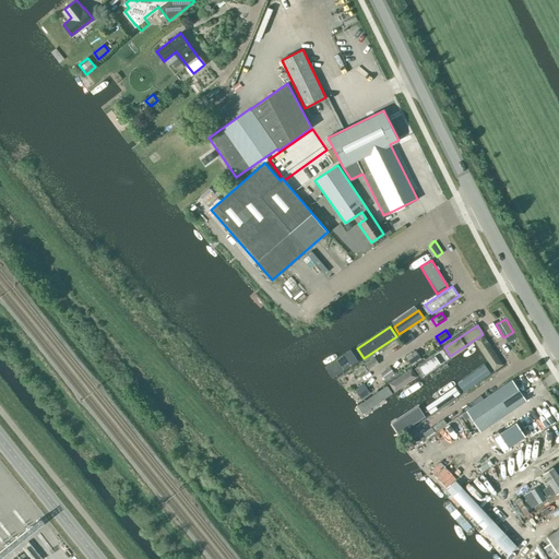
[(475,342),(494,371),(503,366),(485,336),(475,342)]
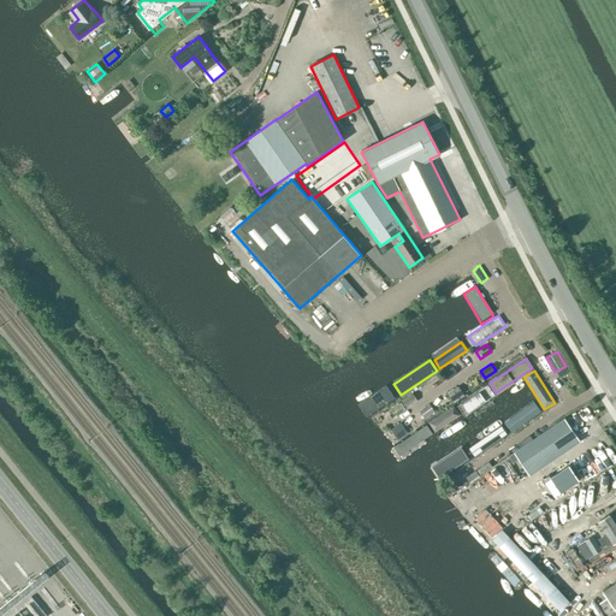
[(456,406),(463,416),(495,397),(486,385),(456,406)]
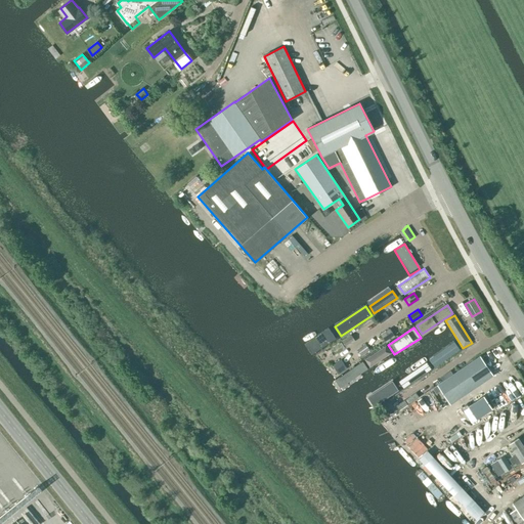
[(394,335),(389,329),(381,335),(385,341),(394,335)]
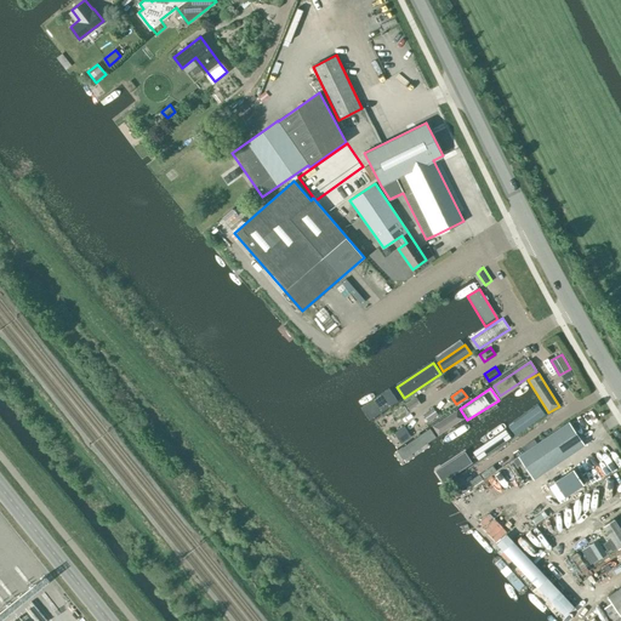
[(362,409),(369,421),(397,403),(388,391),(362,409)]
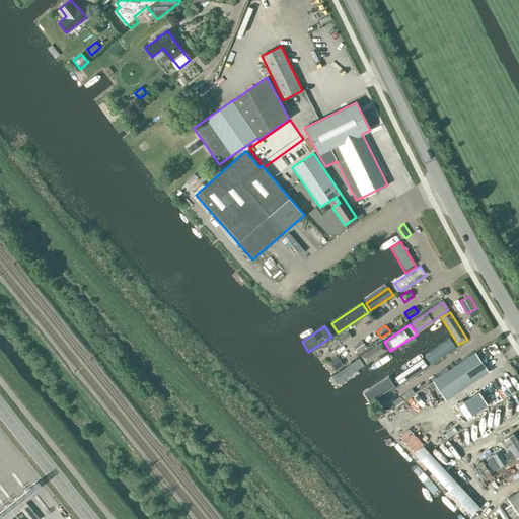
[(343,344),(352,338),(347,331),(338,338),(343,344)]
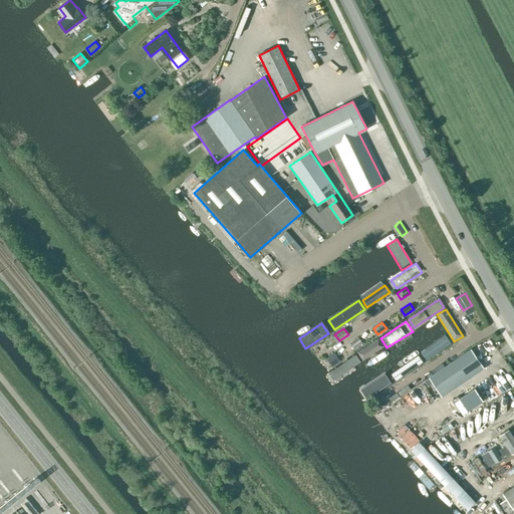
[(338,341),(334,335),(326,341),(330,347),(338,341)]
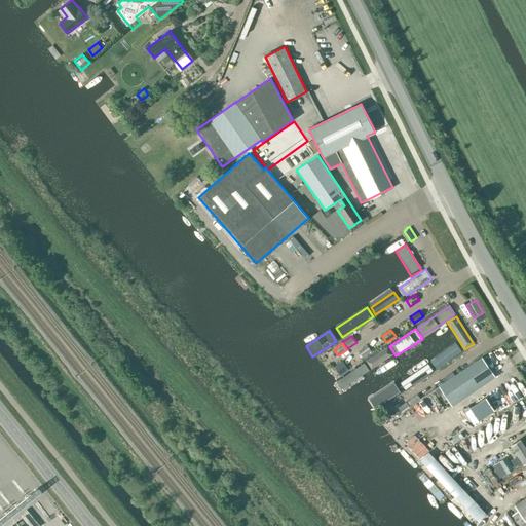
[(436,370),(461,352),(456,344),(430,362),(436,370)]
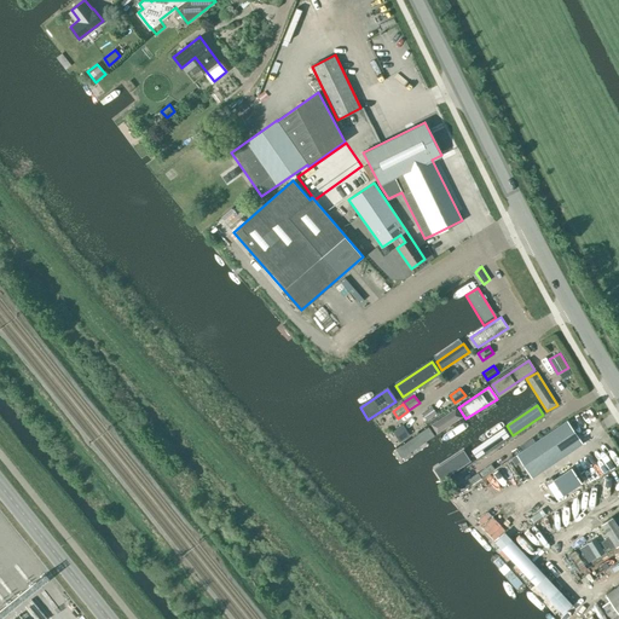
[(426,420),(437,412),(432,406),(422,412),(426,420)]
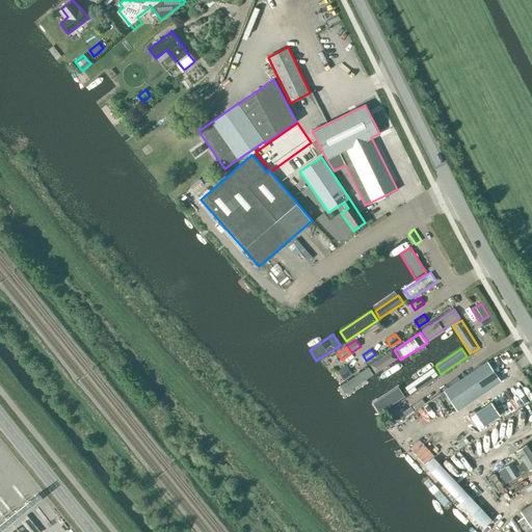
[(375,375),(397,361),(392,351),(369,367),(375,375)]
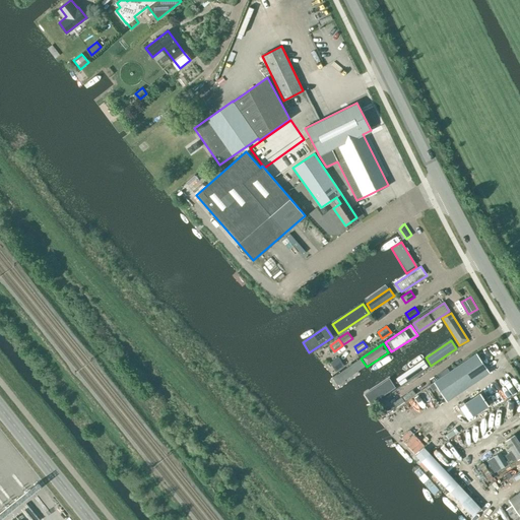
[(435,382),(434,382),(447,401),(490,373),(476,353),(445,375),(435,382)]
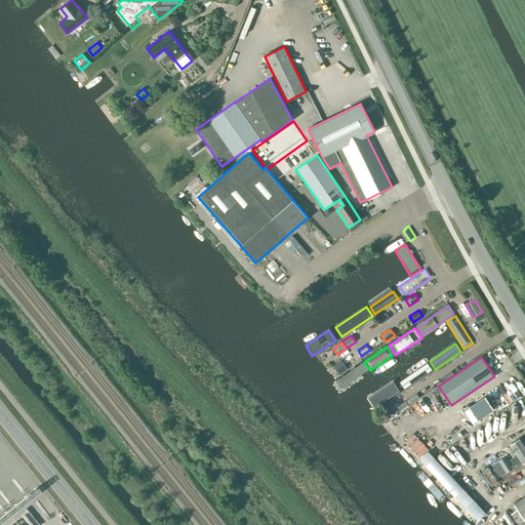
[(337,373),(347,366),(342,360),(333,367),(337,373)]
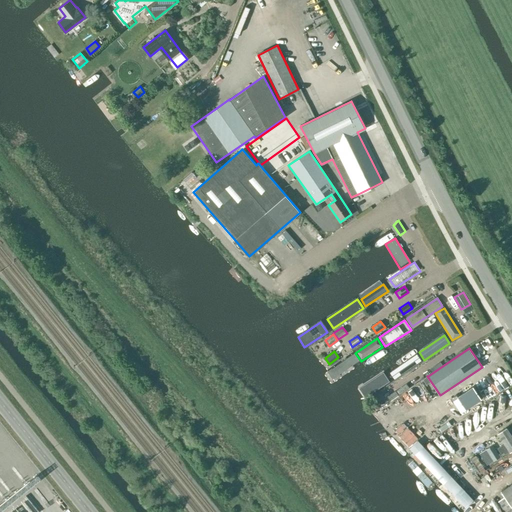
[(326,372),(332,380),(360,362),(354,354),(326,372)]
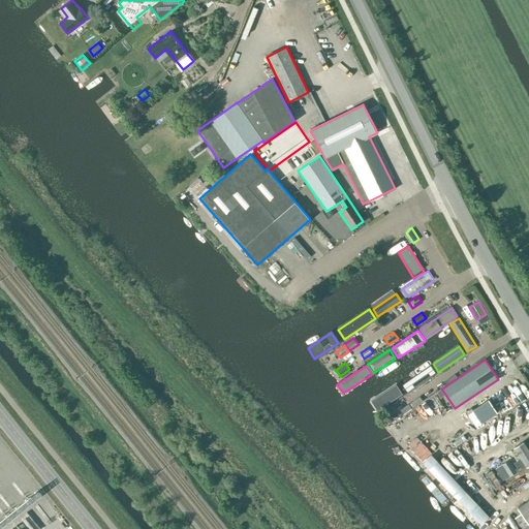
[(407,393),(435,375),(430,367),(403,385),(407,393)]
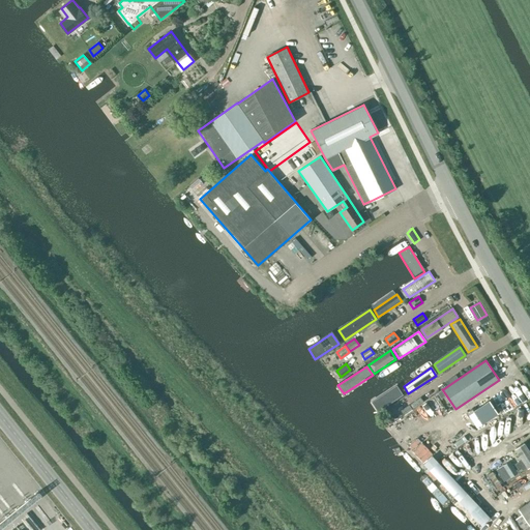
[(453,382),(450,378),(440,385),(443,389),(453,382)]
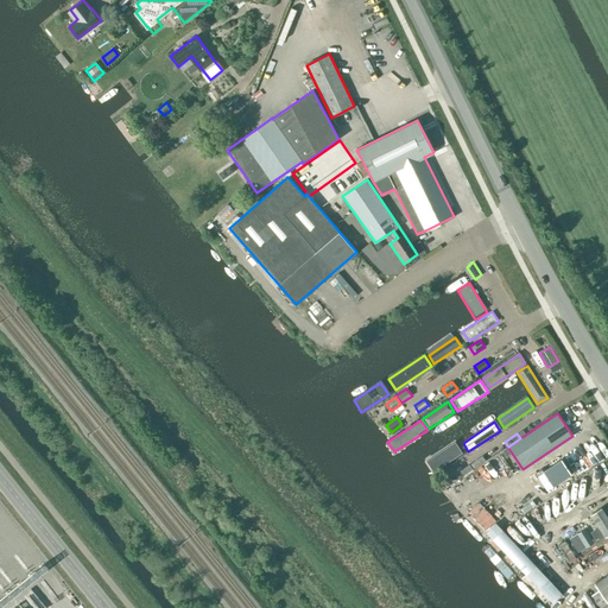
[(426,463),(432,474),(461,455),(455,444),(426,463)]
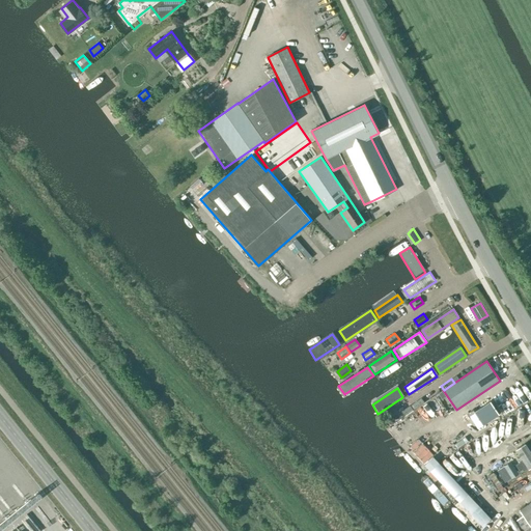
[(476,412),(470,416),(477,426),(483,422),(497,413),(490,402),(476,412)]
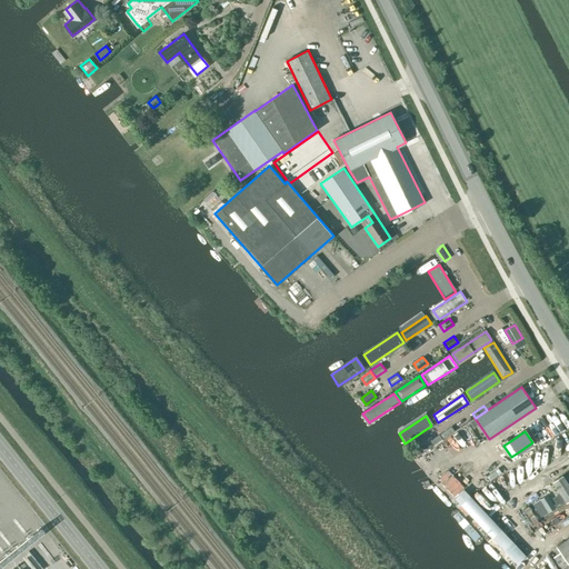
[(553,481),(559,489),(561,493),(553,499),(558,506),(568,499),(568,487),(562,477),(561,476),(553,481)]
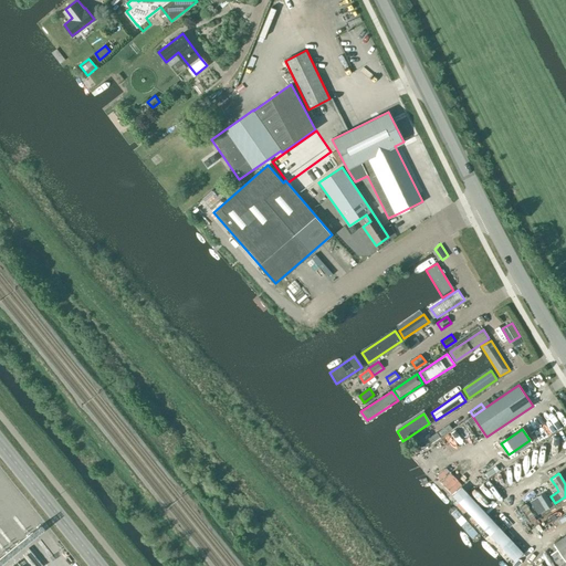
[(467,494),(456,483),(448,490),(457,501),(467,494)]
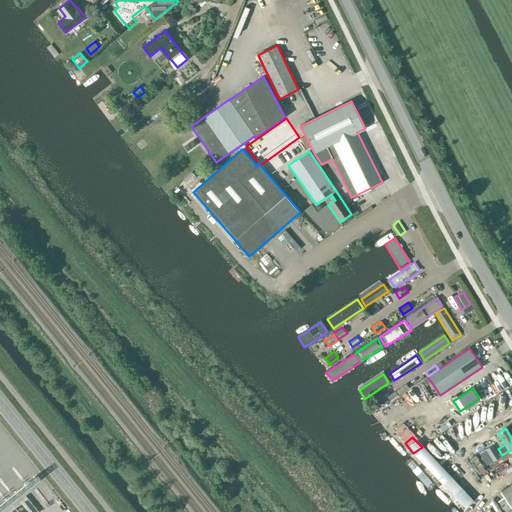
[(493,462),(501,457),(493,445),(485,450),(493,462)]
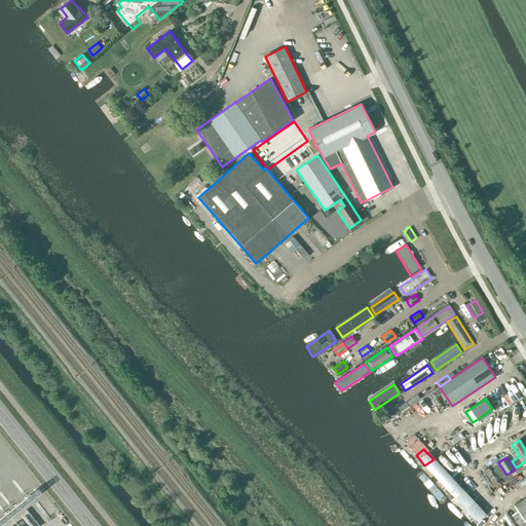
[(434,459),(424,465),(478,522),(485,515),(434,459)]
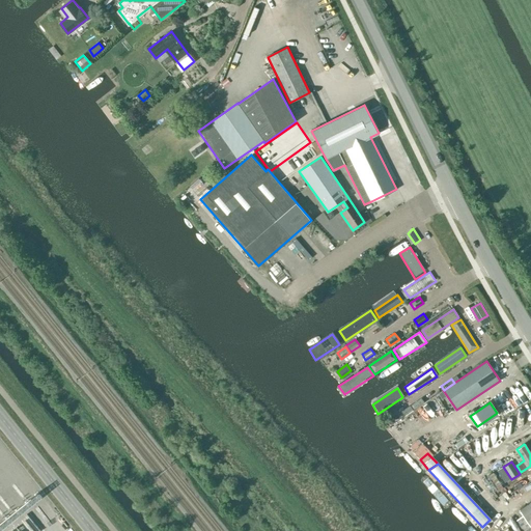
[(523,514),(515,520),(524,530),(530,530),(530,500),(520,509),(523,514)]
